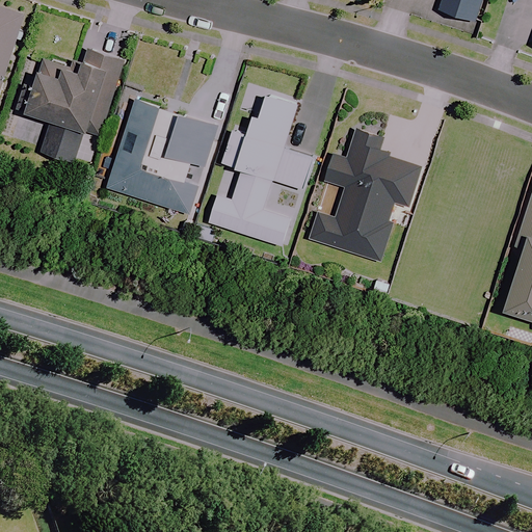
[(443,0),(440,10),(474,21),(480,0),(443,0)]
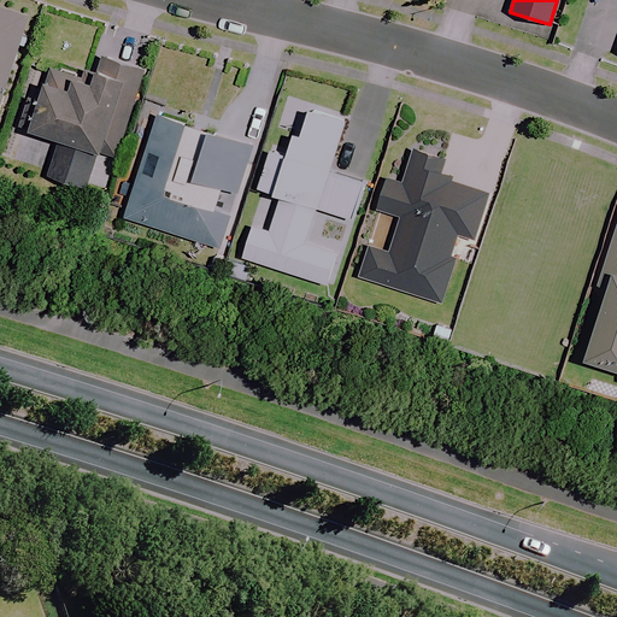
[(0,104),(29,16),(0,6),(0,104)]
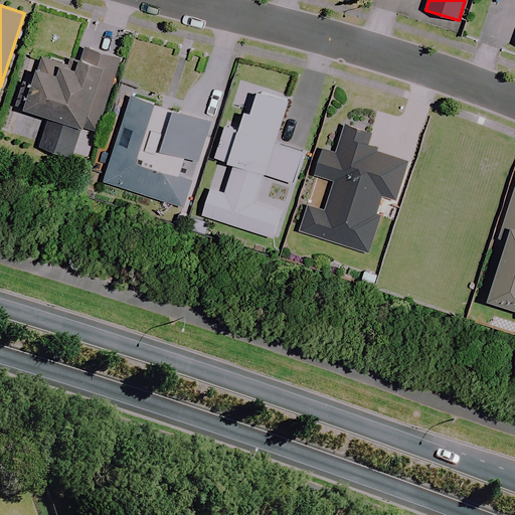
[(43,59),(37,81),(25,78),(16,106),(49,116),(39,146),(77,157),(87,128),(97,131),(113,76),(119,57),(86,47),(78,70),(43,59)]
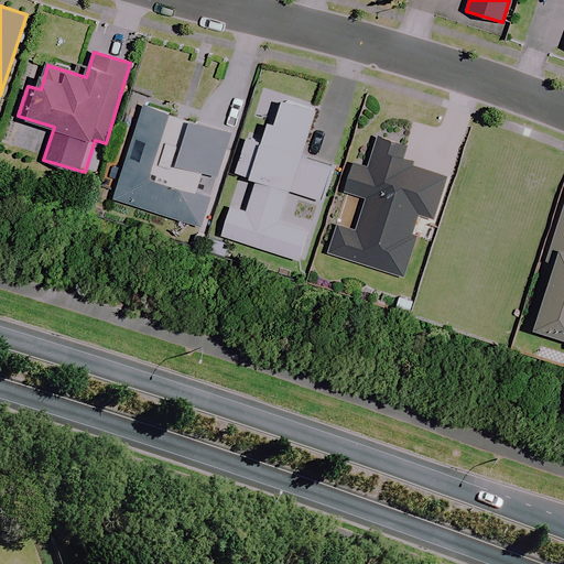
[(316,109),(260,90),(251,118),(269,123),(262,142),(247,137),(235,172),(258,180),(247,212),(230,206),(221,235),(297,260),(307,231),(279,221),(290,191),(322,201),(333,169),(300,159),(316,109)]
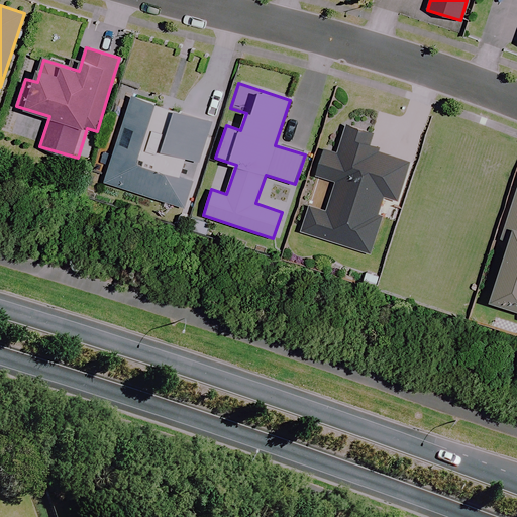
[(166,107),(132,96),(104,182),(183,207),(211,122),(166,107)]
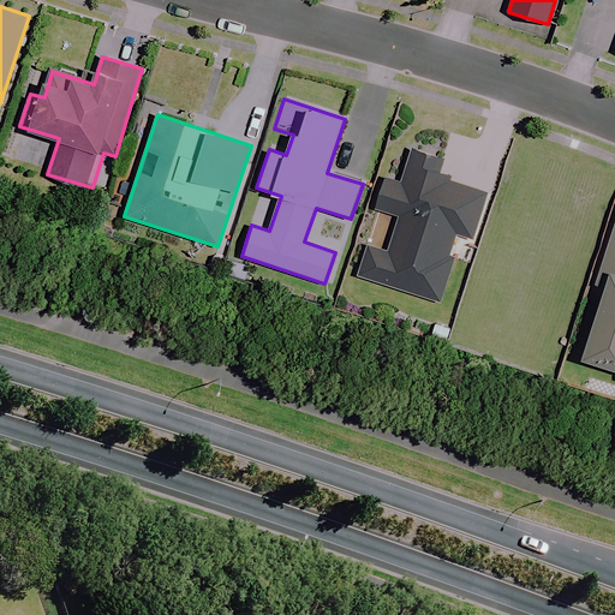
[(437,159),(412,149),(399,187),(386,183),(377,210),(399,216),(388,250),(369,244),(358,276),(440,303),(454,258),(448,256),(455,234),(471,239),(487,192),(433,175),(437,159)]
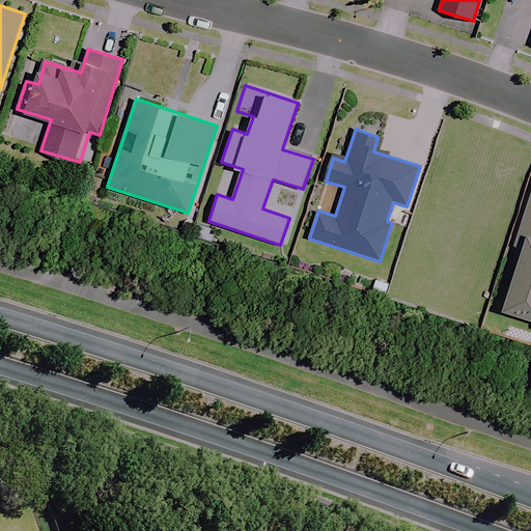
[(530,190),(513,245),(523,248),(503,309),(530,317),(530,190)]
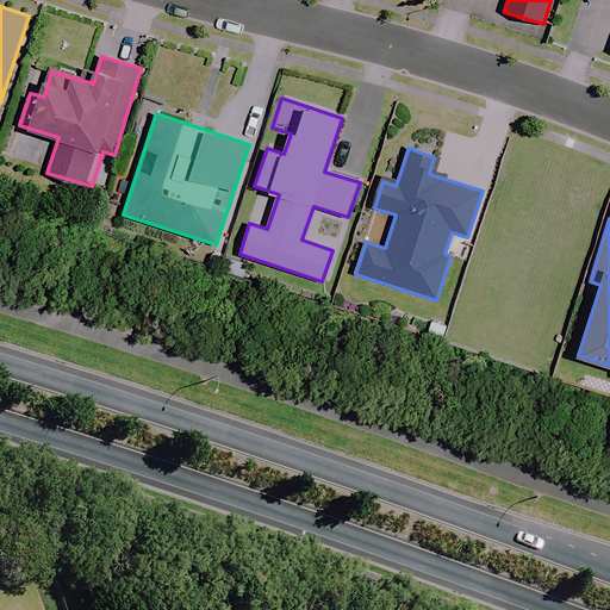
All buildings are outlined.
